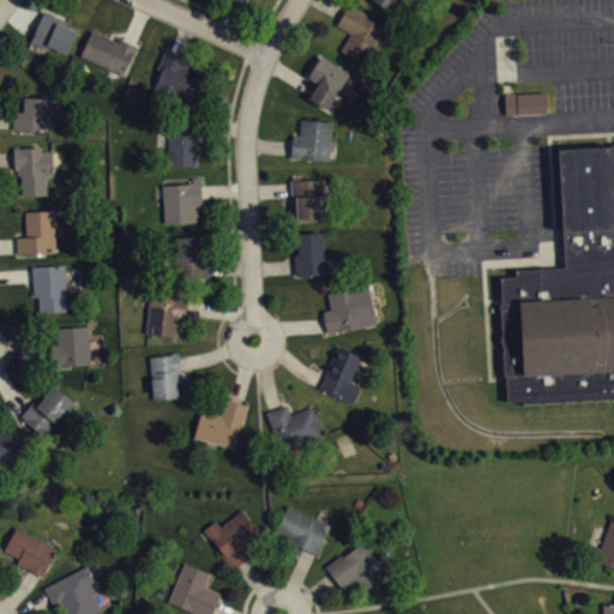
[(215,0),(248,13),(253,0),(215,0)]
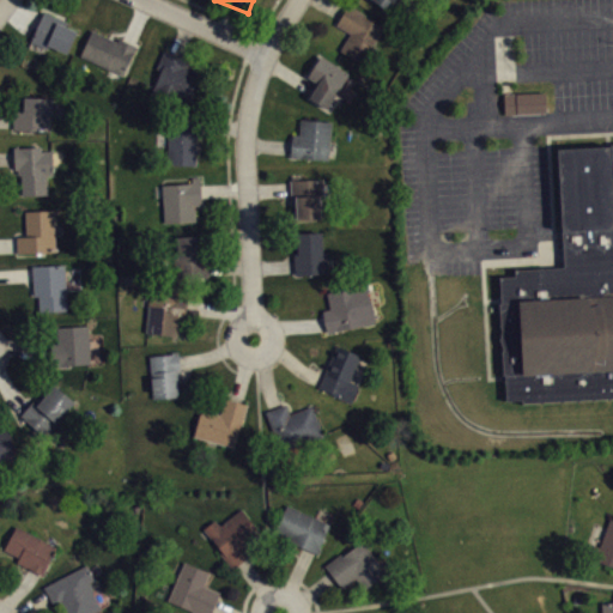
[(374,0),(394,0),(387,10),(374,0)]
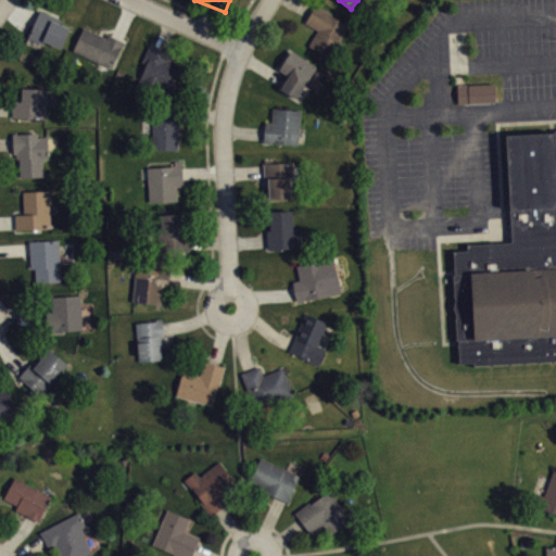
[(305,21),(311,12),(316,2),(338,16),(337,19),(348,25),(339,39),(341,41),(331,59),(308,45),(317,29),(305,21)]
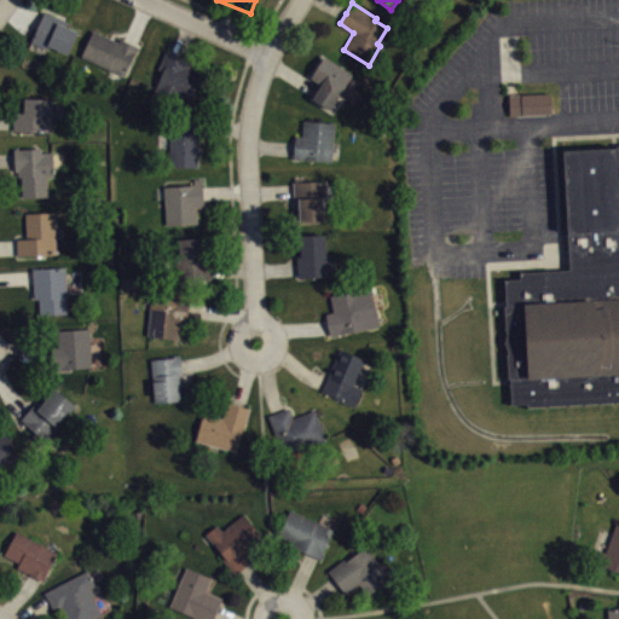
[(44,10),(38,25),(30,41),(47,48),(48,45),(68,53),(77,30),(65,25),(68,21),(44,10)]
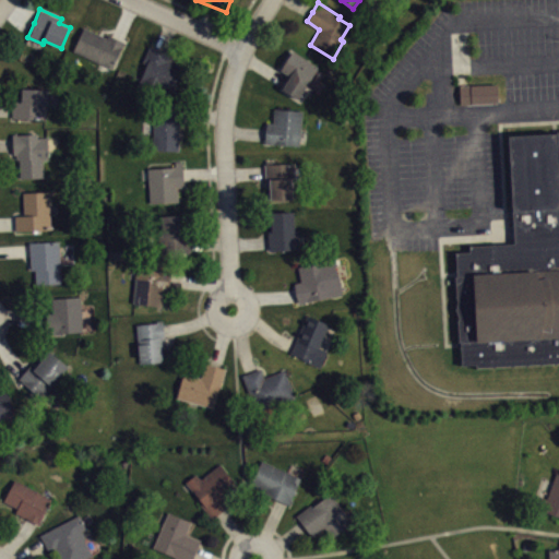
[(83,26),(73,50),(113,69),(126,42),(117,38),(108,34),(106,37),(83,26)]
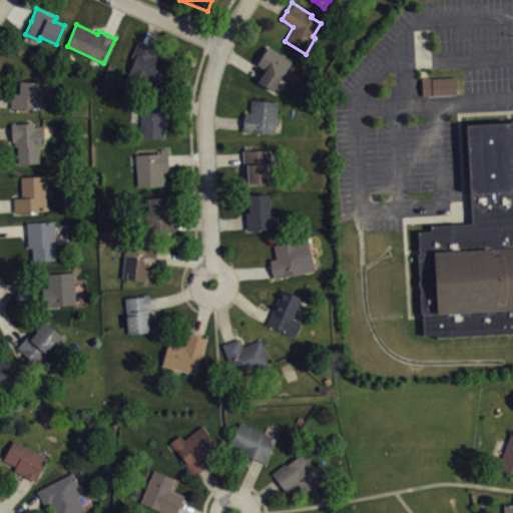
[(137,41),(144,44),(158,50),(156,54),(168,59),(156,85),(149,82),(146,88),(125,78),(134,58),(130,56),(137,41)]
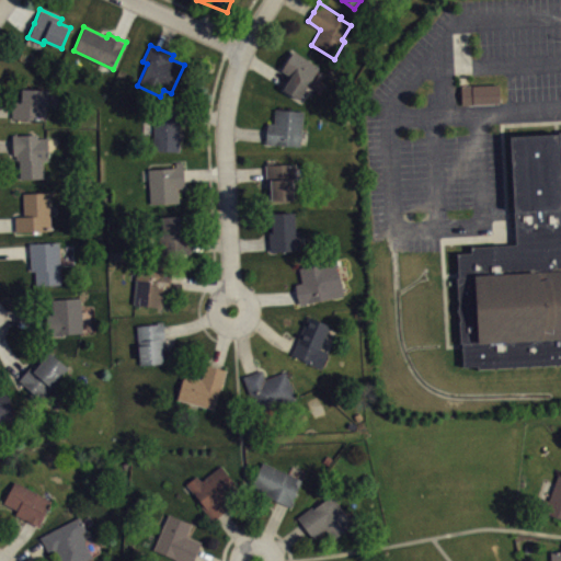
[(281,69),(294,49),(320,67),(299,99),(283,88),(286,82),(290,76),(281,69)]
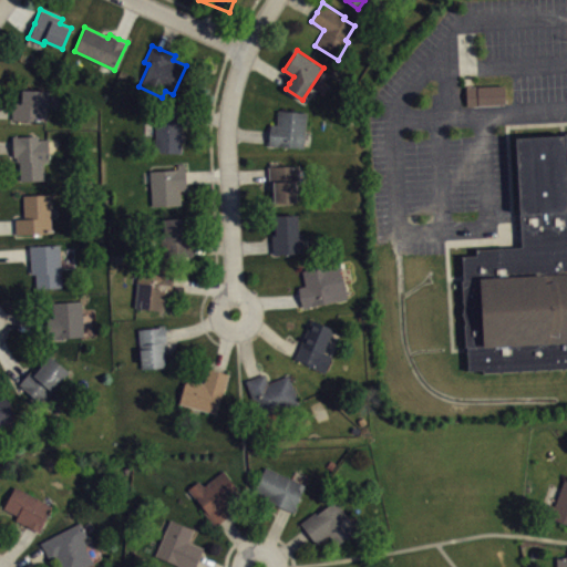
[(12,119),(45,120),(47,107),(49,107),(50,96),(47,96),(48,90),(22,89),(21,102),(12,101),(12,110),(12,119)]
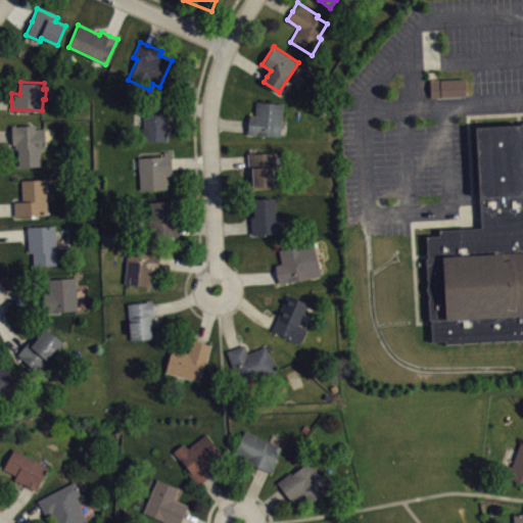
[(433,104),(469,103),(468,85),(432,86),(433,104)]
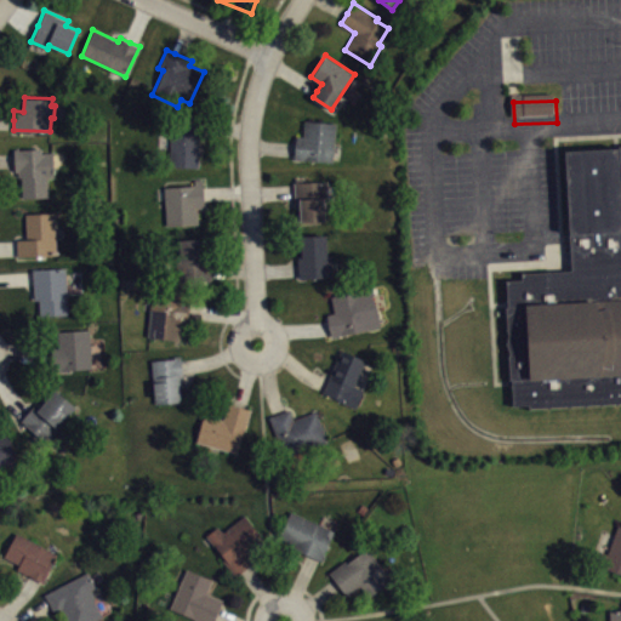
[(171,166),(199,166),(199,138),(203,138),(203,129),(203,118),(170,118),(171,166)]
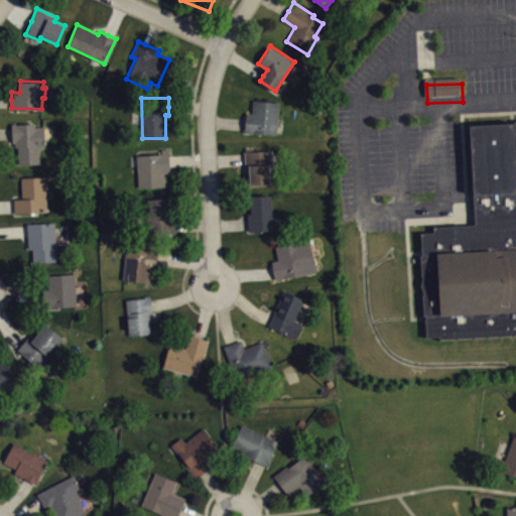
[(253,99),(279,102),(276,134),(244,131),(245,122),(246,112),(251,113),(253,99)]
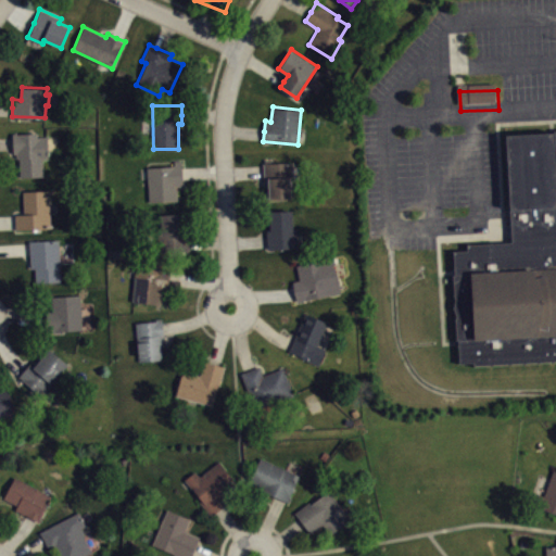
[(505,134),(548,133),(548,128),(555,128),(555,355),(456,362),(451,251),(464,251),(464,244),(509,243),(505,134)]
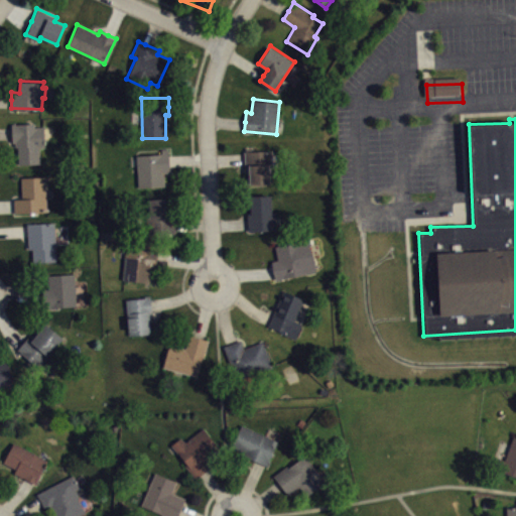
[(18,164),(40,163),(39,146),(45,146),(44,125),(34,126),(33,122),(11,123),(11,133),(12,142),(15,142),(15,146),(17,146),(18,164)]
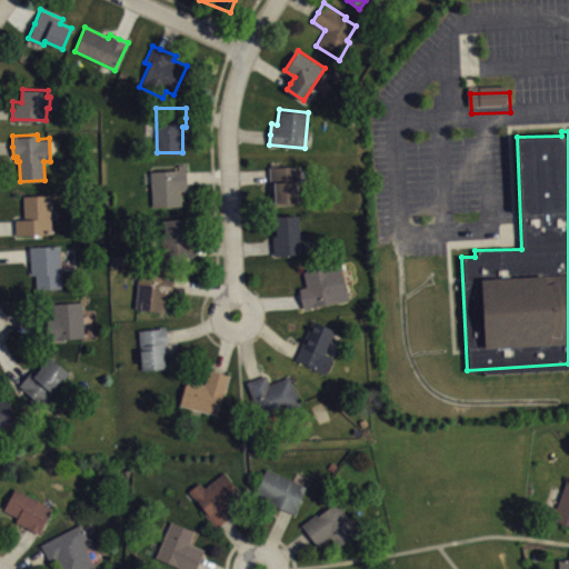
[(149,170),(178,169),(178,163),(186,163),(187,177),(188,189),(181,189),(181,205),(151,206),(149,170)]
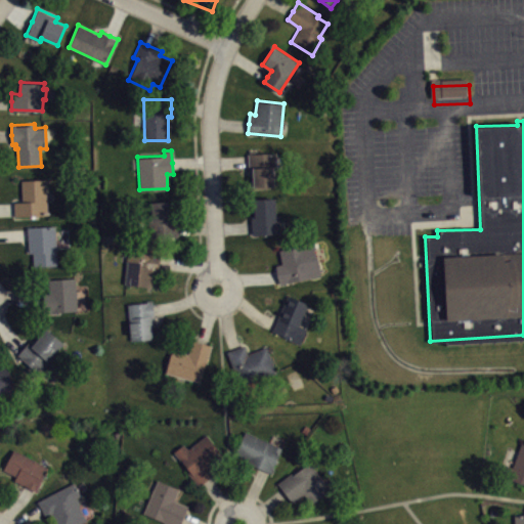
[(248,154),(248,161),(249,175),(252,175),(253,186),(275,185),(274,167),(277,167),(276,151),(248,154)]
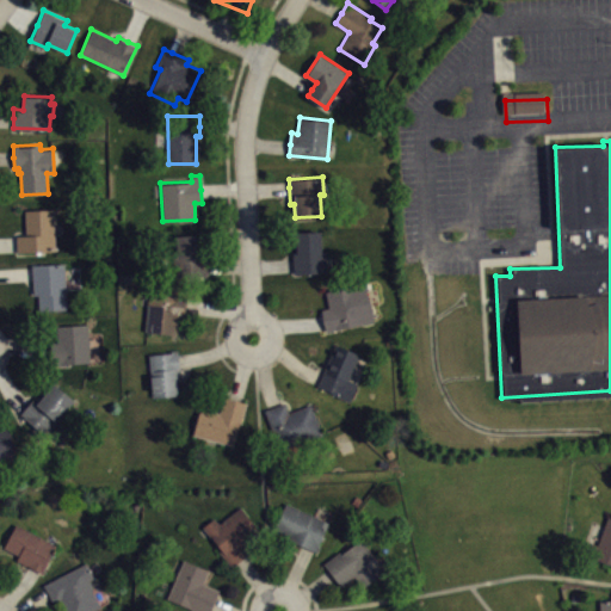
[(25,210),(53,209),(54,250),(17,251),(17,244),(16,234),(25,234),(25,210)]
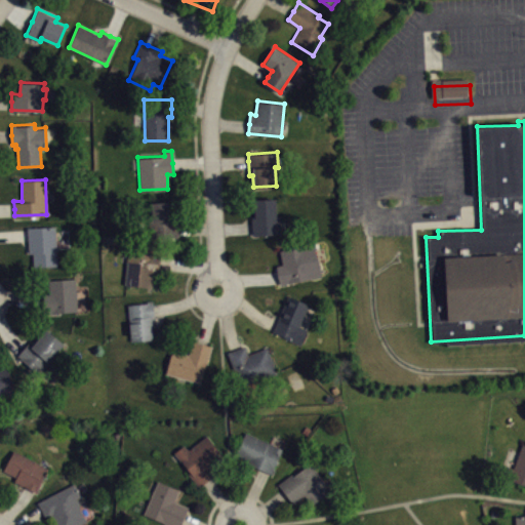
[(253,199),(276,198),(277,215),(280,215),(280,233),(252,235),(251,226),(251,211),(254,211),(253,199)]
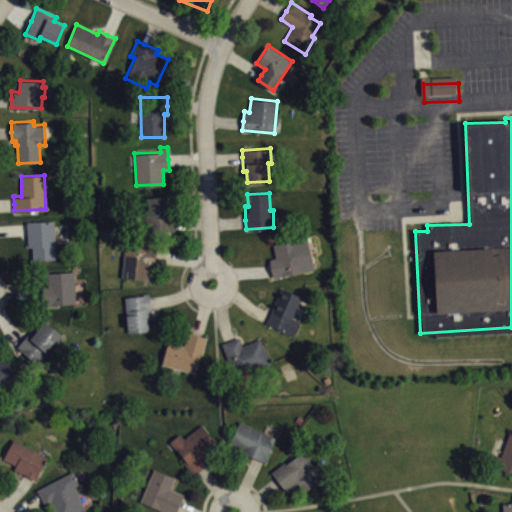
[(147,197),(172,195),(173,223),(173,231),(147,232),(146,214),(148,214),(147,197)]
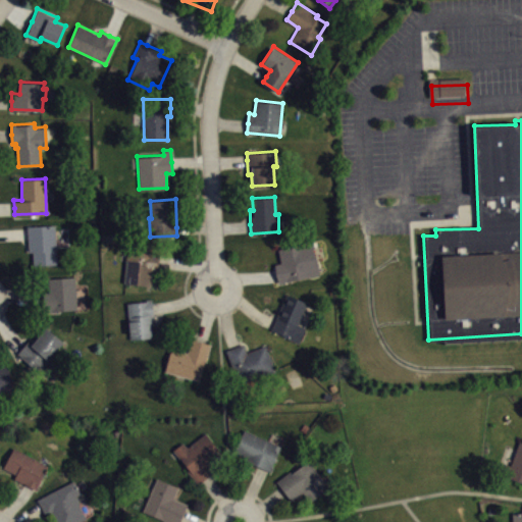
[(27,225),(55,224),(57,263),(33,265),(32,251),(28,251),(28,232),(27,225)]
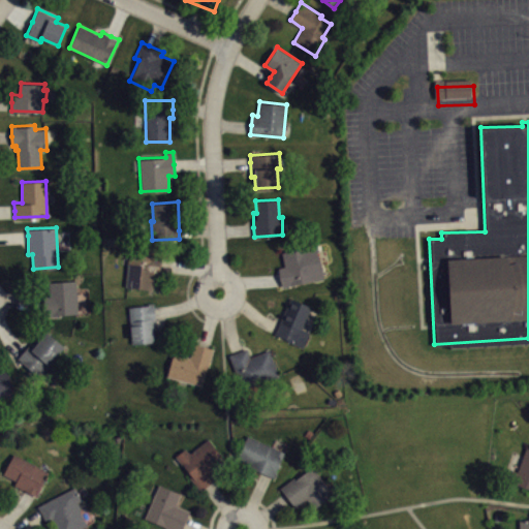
[(278,267),(280,278),(282,286),(323,278),(316,244),(281,251),(284,266),(278,267)]
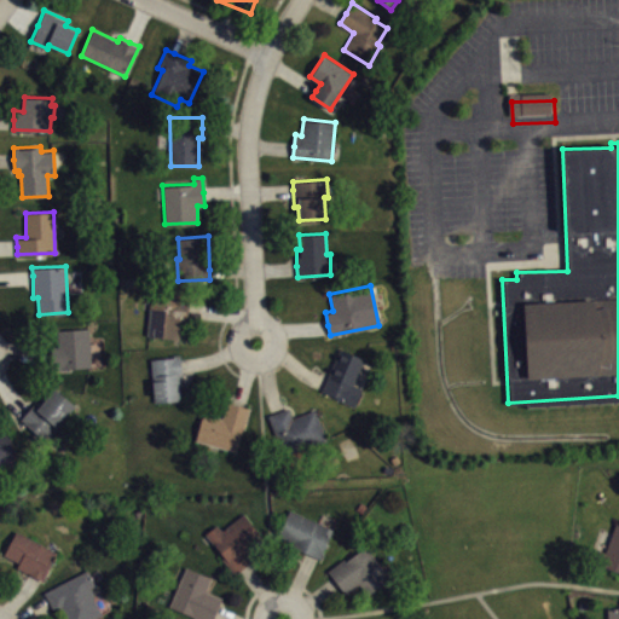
[(146,334),(178,337),(179,320),(186,322),(187,308),(189,300),(150,296),(146,334)]
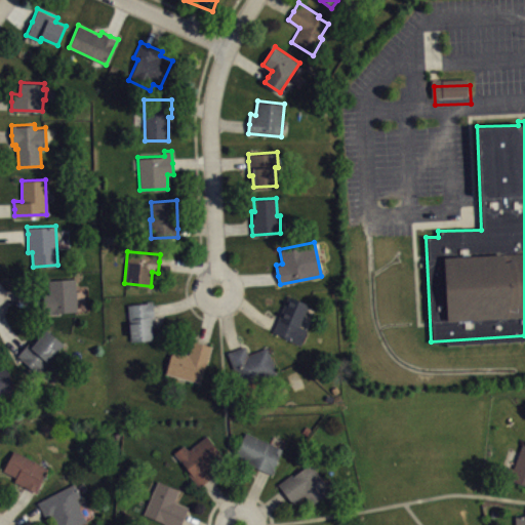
[(43,293),(49,293),(48,279),(76,278),(78,311),(44,313),(43,305),(43,293)]
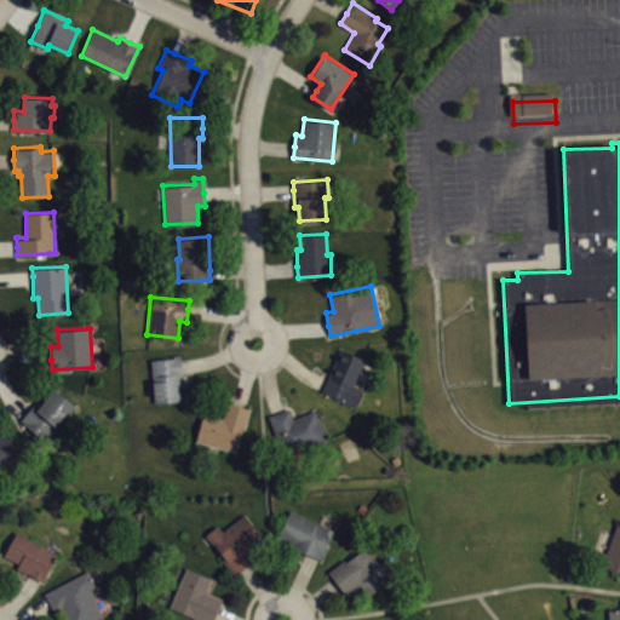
[(322,391),(355,406),(363,388),(355,384),(366,360),(342,349),(326,383),(322,391)]
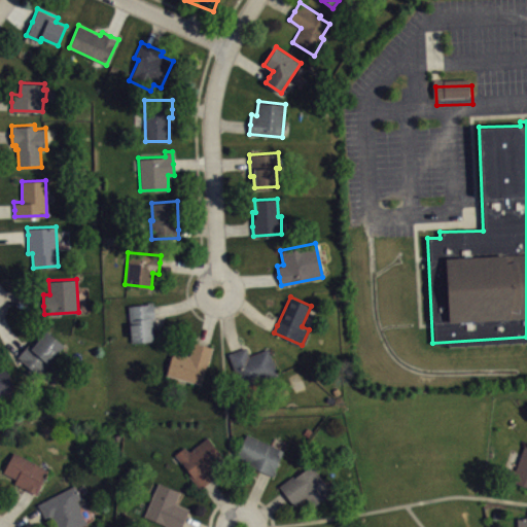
[(128,305),(131,342),(153,341),(152,320),(154,320),(154,310),(153,301),(146,302),(147,304),(128,305)]
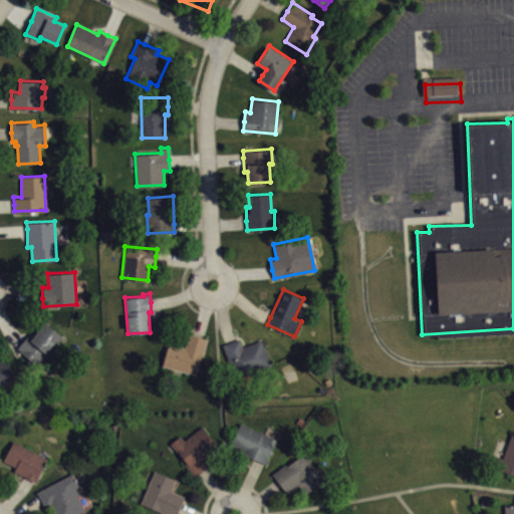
[(16,348),(22,341),(28,334),(32,337),(45,321),(62,336),(36,366),(16,348)]
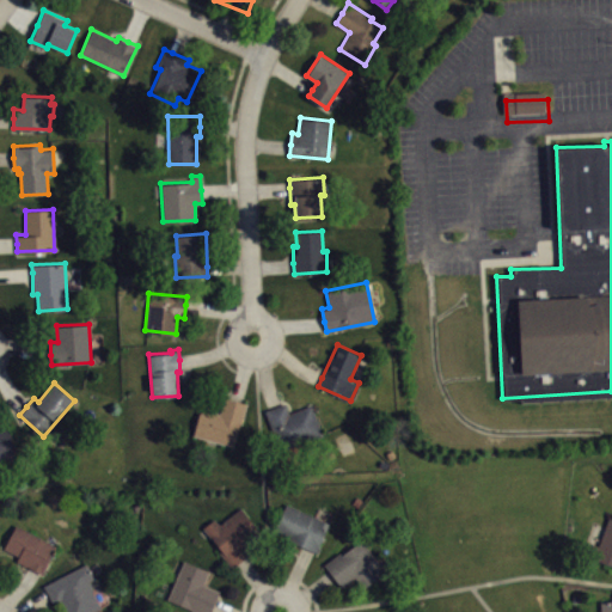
[(246,403),(233,446),(193,435),(201,408),(219,414),(225,397),(236,399),(246,403)]
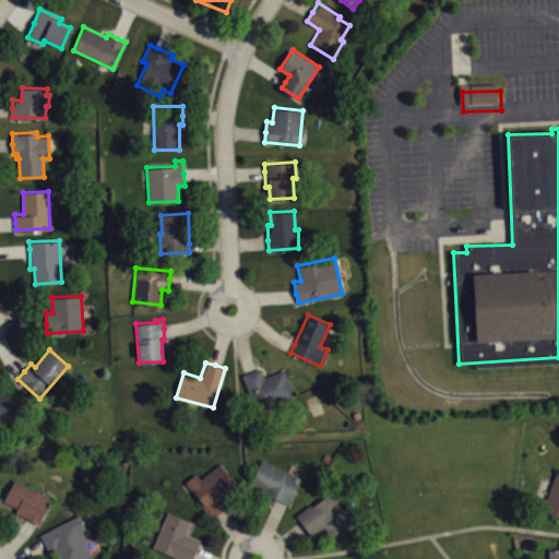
[(242,375),(256,411),(294,396),(284,369),(263,377),(260,368),(251,371),(242,375)]
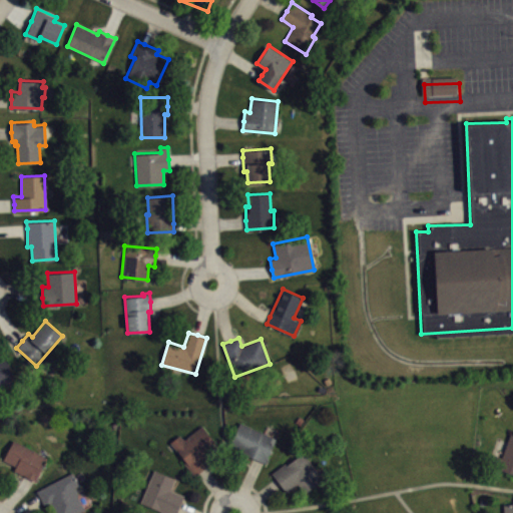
[(0,384),(11,383),(8,359),(0,359),(0,384)]
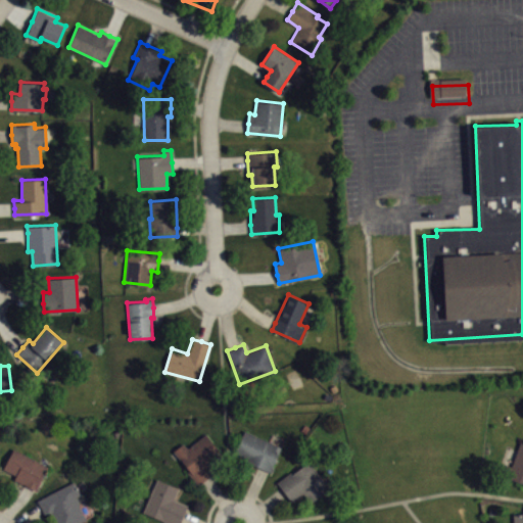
[(243,430),(234,452),(244,456),(242,461),(263,469),(271,472),(282,445),(243,430)]
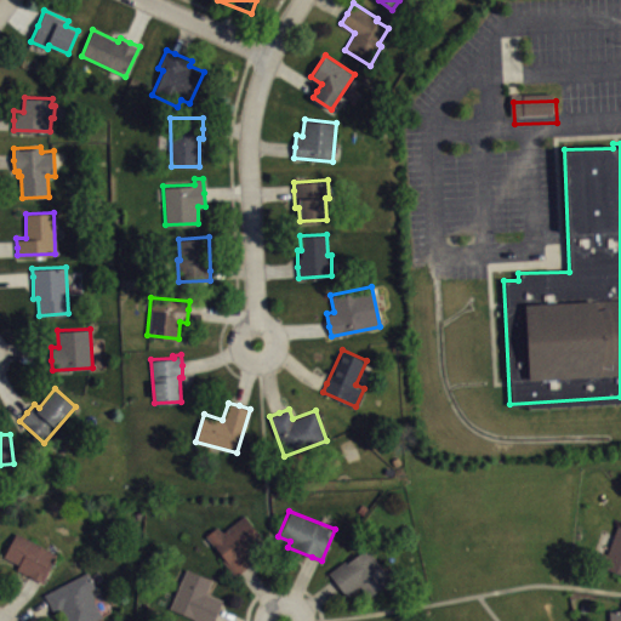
[(206,535),(224,558),(222,559),(235,576),(244,569),(252,563),(246,556),(265,541),(244,516),(223,531),(217,525),(206,535)]
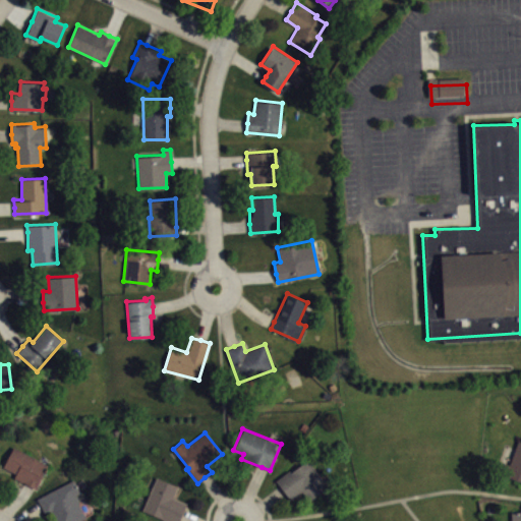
[(520,441),(518,440),(510,463),(501,461),(497,472),(520,480),(520,441)]
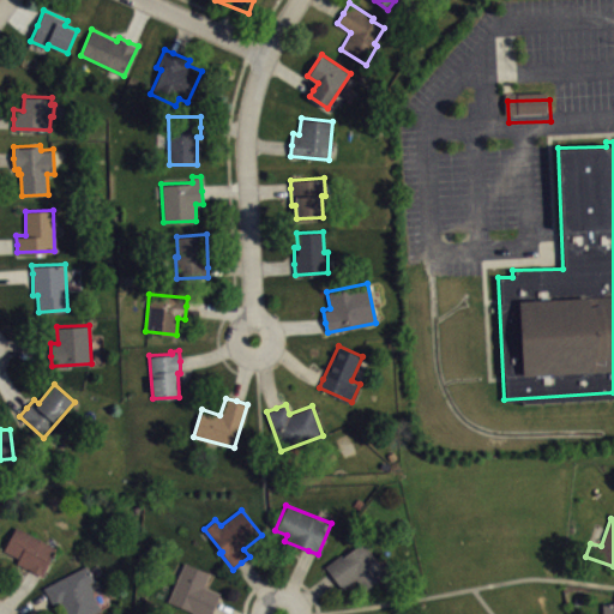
[(16,525),(4,549),(18,557),(16,561),(34,571),(42,576),(56,547),(16,525)]
